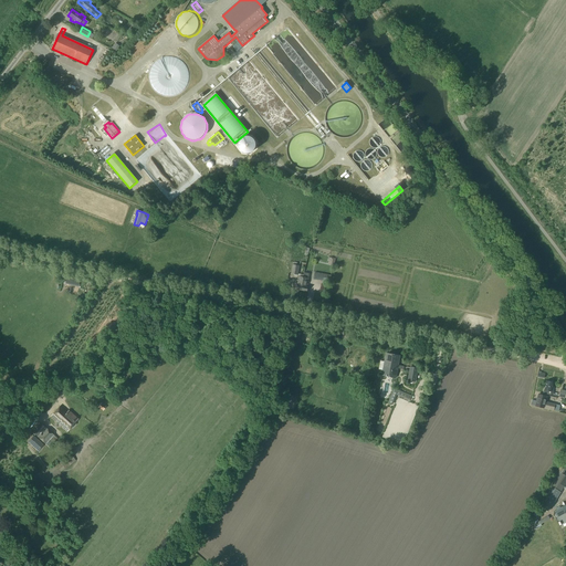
[(303,278),(301,291),(307,292),(308,287),(307,287),(310,279),(310,274),(304,273),(303,278)]
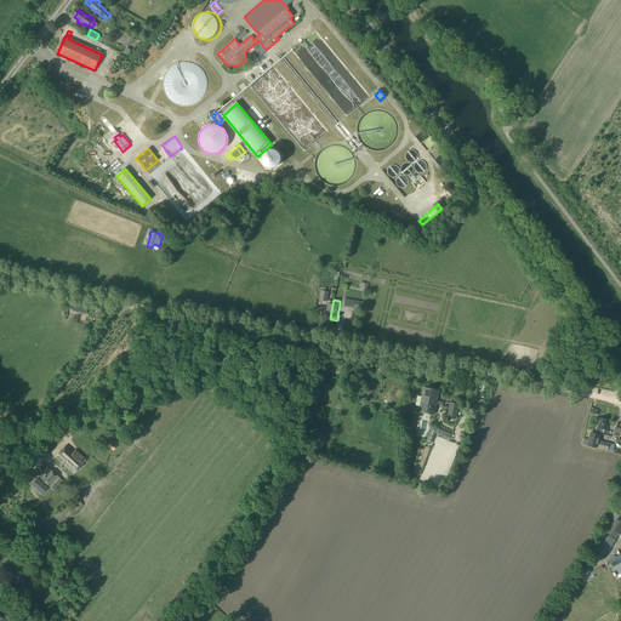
[(345,307),(358,309),(358,308),(362,309),(363,303),(359,302),(360,302),(346,300),(345,307)]
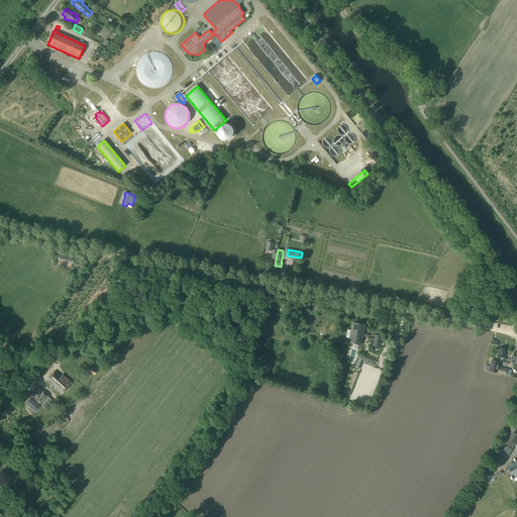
[(364,336),(364,334),(364,333),(366,325),(352,323),(351,330),(349,337),(348,343),(362,345),(364,337),(364,336)]
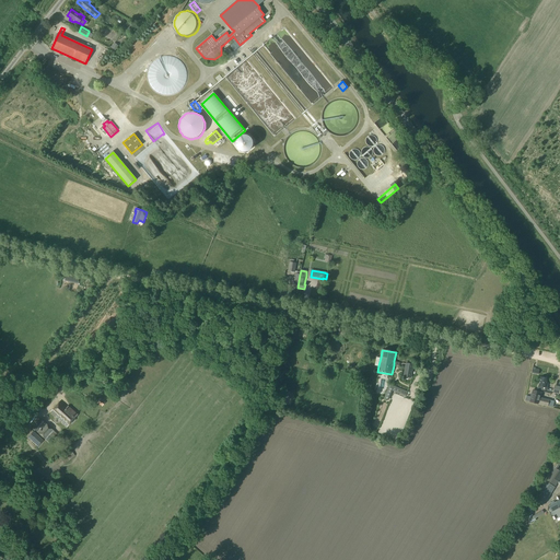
[(404,376),(411,378),(413,365),(406,364),(404,376)]
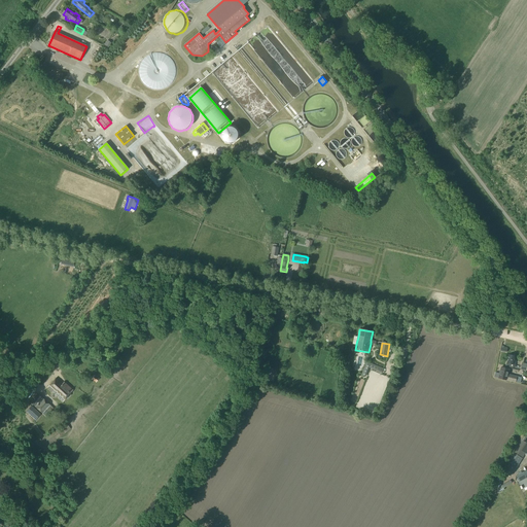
[(506,362),(505,366),(513,367),(515,367),(515,364),(516,360),(515,360),(515,356),(508,355),(507,362),(506,362)]
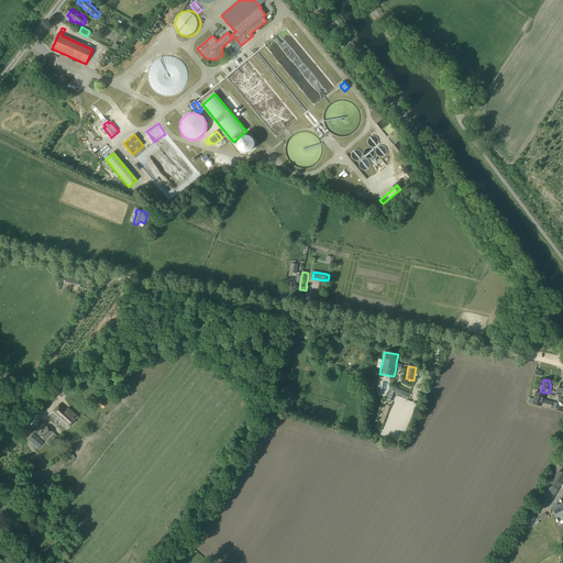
[(394,393),(396,388),(392,386),(389,390),(386,400),(390,403),(394,393)]
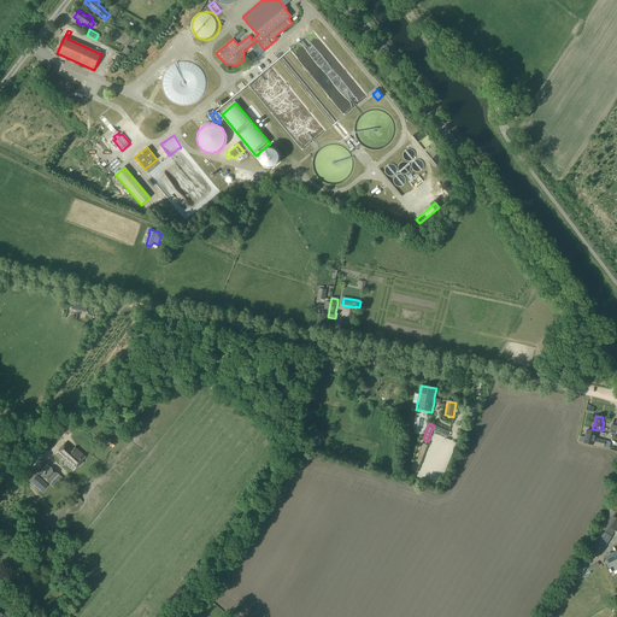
[(583,442),(593,445),(595,433),(587,430),(583,442)]
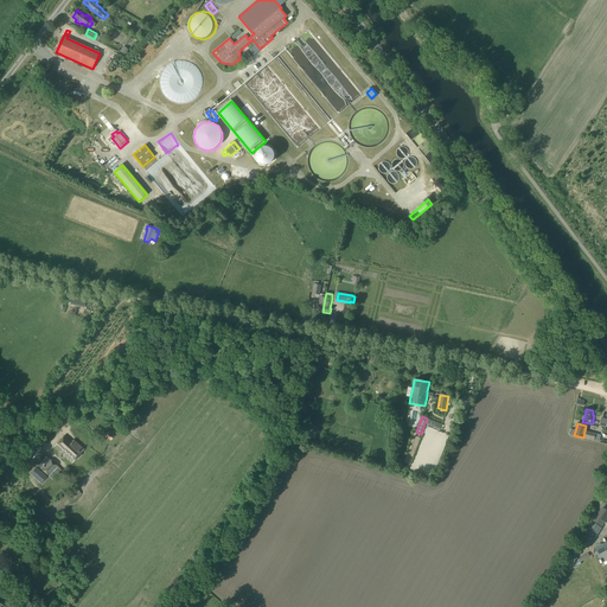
[(586,433),(585,439),(599,442),(600,439),(600,435),(595,434),(586,432),(586,433)]
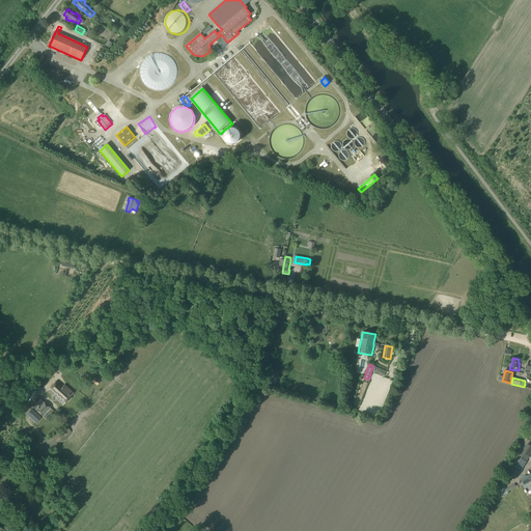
[(52,386),(67,399),(73,393),(64,385),(63,386),(57,381),(52,386)]
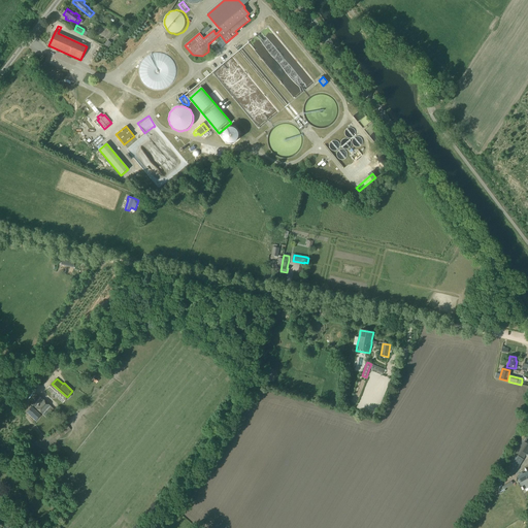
[(67,397),(52,384),(47,389),(62,402),(67,397)]
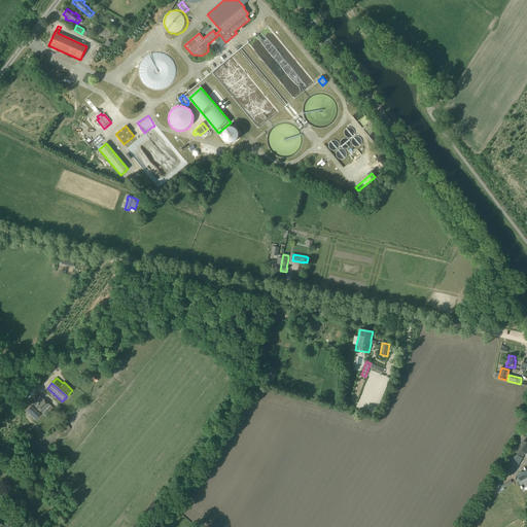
[(18,393),(26,400),(34,391),(26,384),(18,393)]
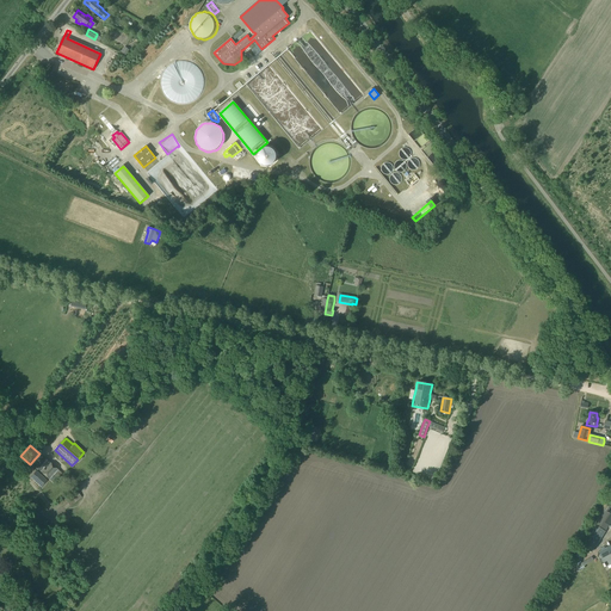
[(53,475),(54,476),(59,470),(49,462),(43,457),(35,467),(39,471),(49,480),(53,475)]
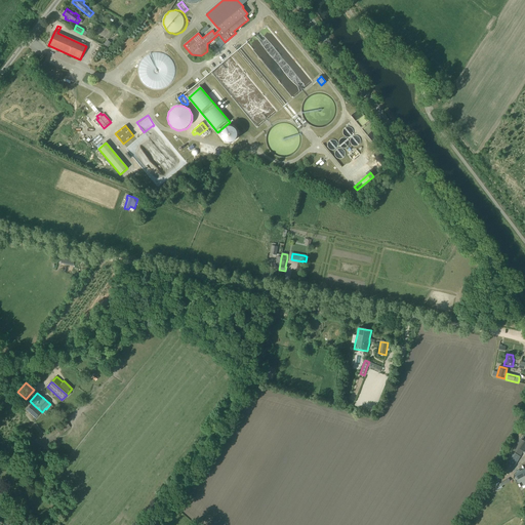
[(26,411),(34,419),(40,413),(31,405),(26,411)]
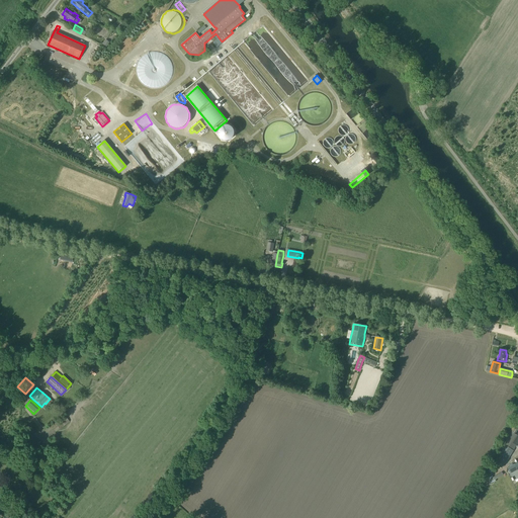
[(45,430),(50,436),(69,422),(64,415),(45,430)]
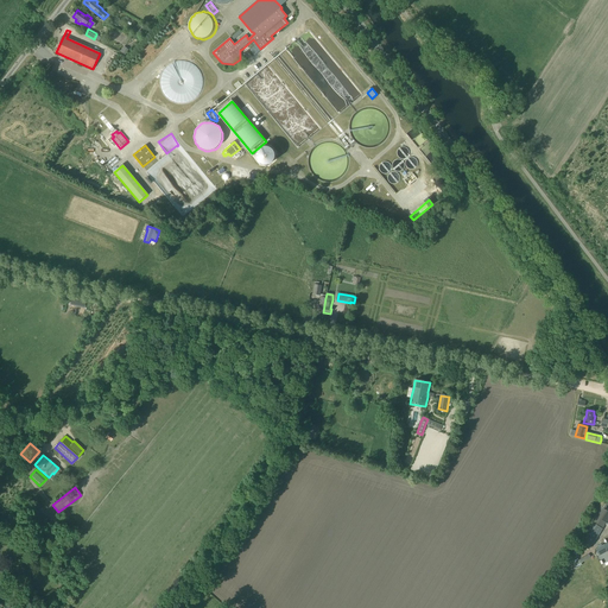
[(590,521),(602,530),(607,519),(607,511),(601,507),(590,521)]
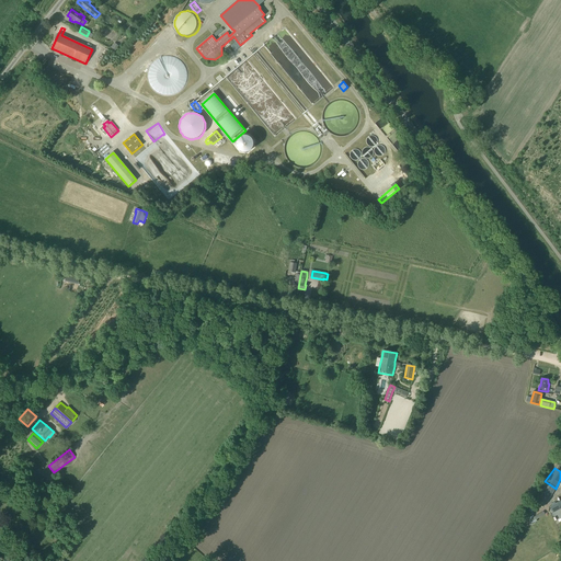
[(556,489),(545,481),(533,501),(544,507),(556,489)]
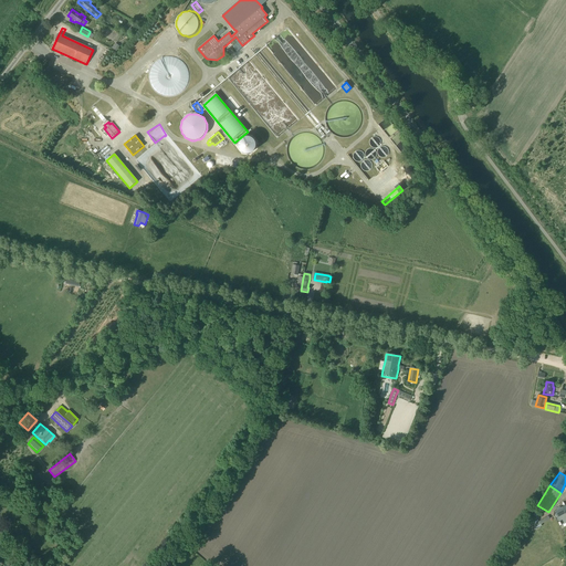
[(565,504),(556,510),(559,516),(565,513),(565,504)]
